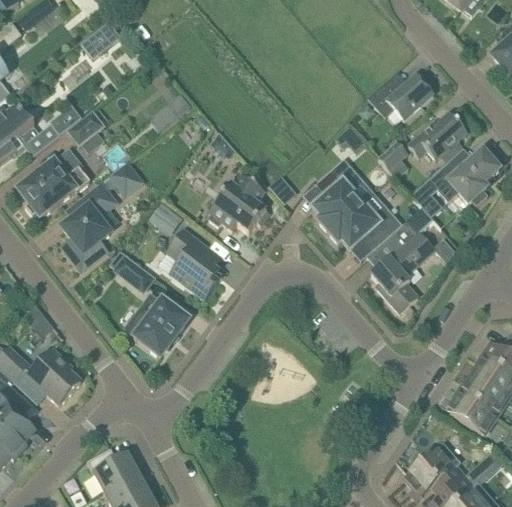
[(0,0),(0,15),(17,2),(16,0),(0,0)]
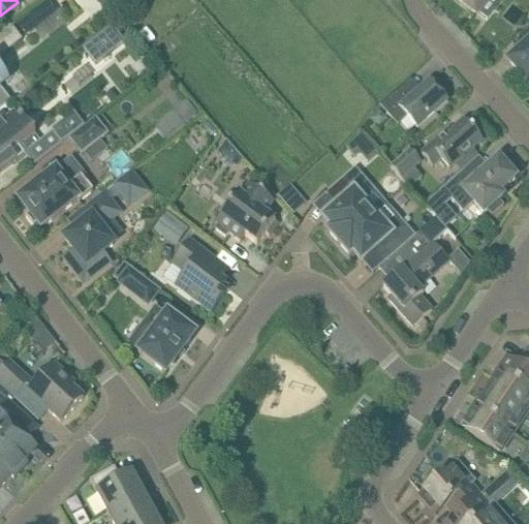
[(40,0),(23,11),(38,35),(65,19),(53,0),(40,0)]
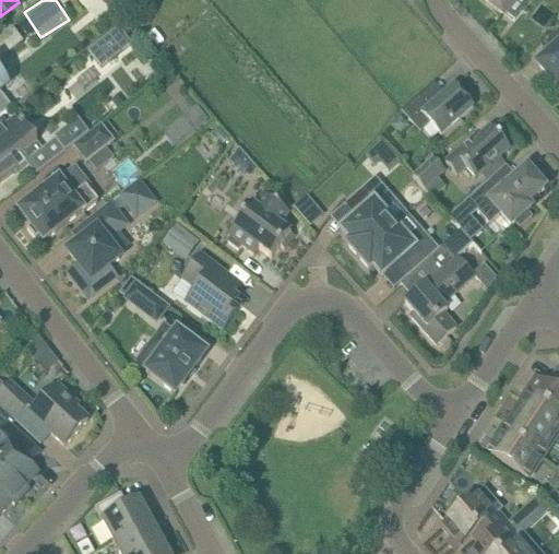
[(492,0),(503,9),(504,9),(511,0),(492,0)]
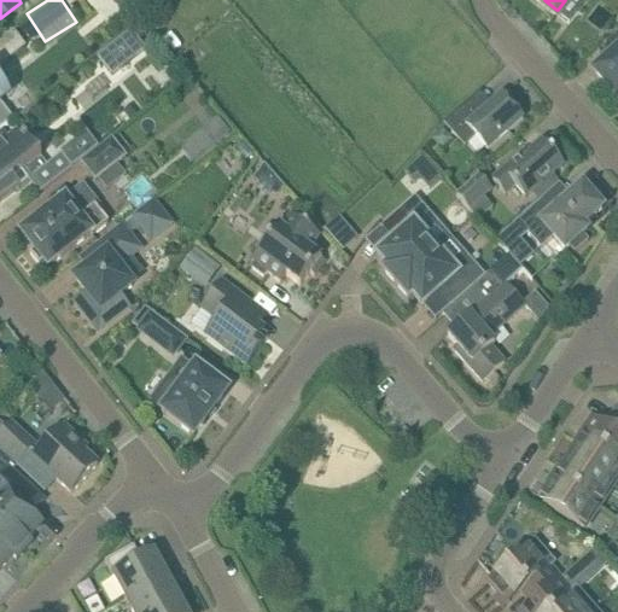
[(0,60),(25,41),(13,25),(0,35),(0,60)]
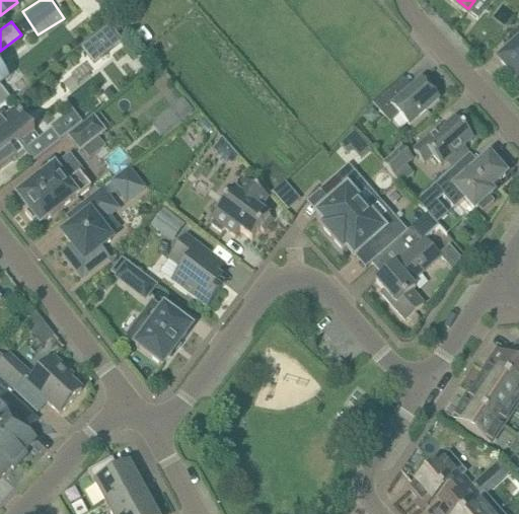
[(107,24),(81,45),(92,60),(121,39),(108,23),(107,24)]
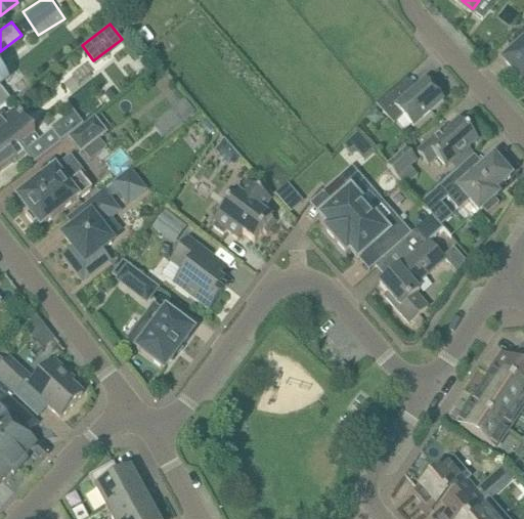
[(523,33),(503,52),(523,77),(523,33)]
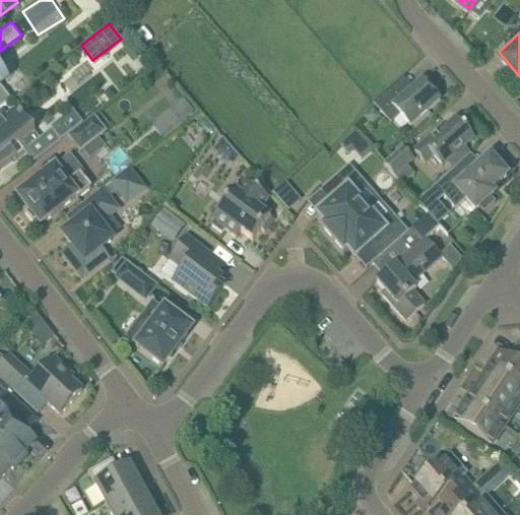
[(391,83),(377,97),(386,107),(392,102),(400,111),(410,122),(425,110),(440,97),(421,75),(412,83),(400,93),(391,83)]
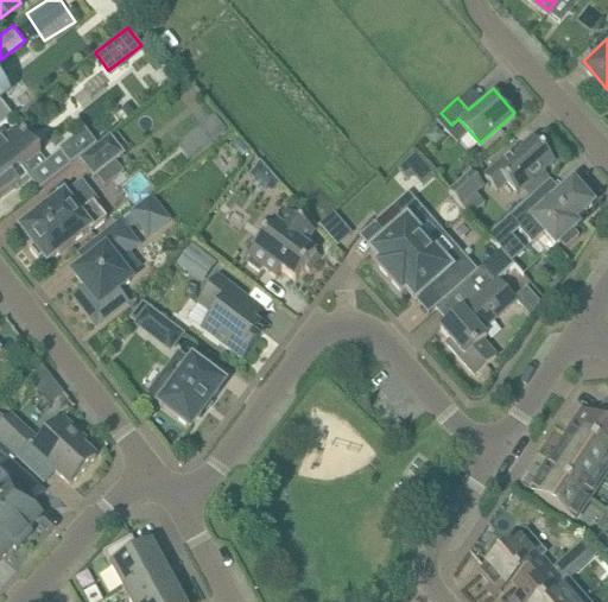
[(21,124),(45,106),(37,95),(13,113),(21,124)]
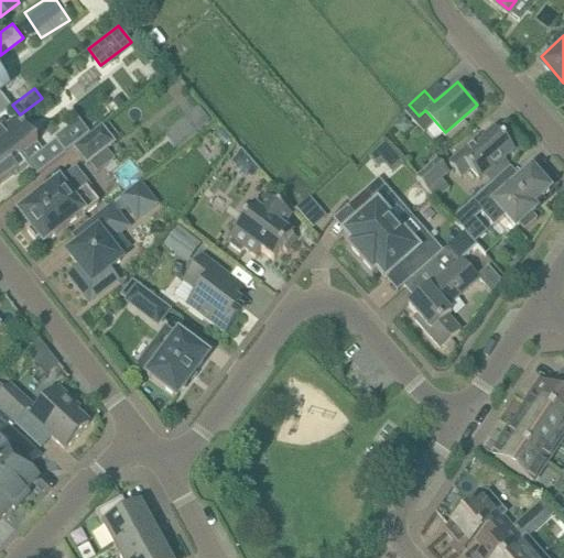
[(9,105),(0,93),(0,113),(13,105),(11,102),(9,105)]
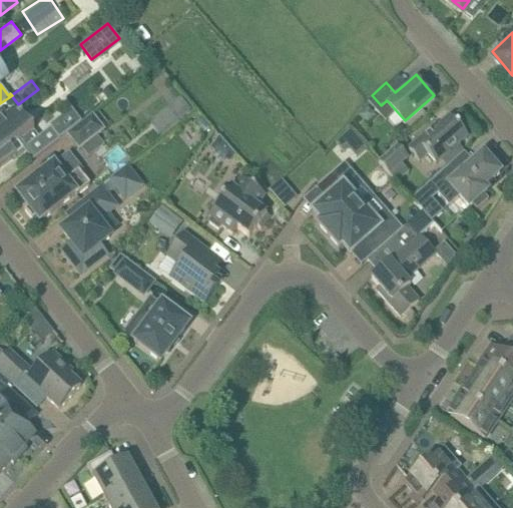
[(175,98),(150,118),(159,131),(160,132),(191,107),(184,98),(181,94),(175,98)]
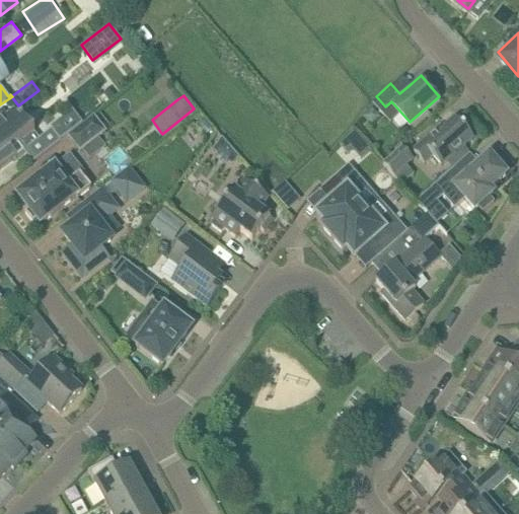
[(0,164),(12,155),(23,147),(27,144),(36,156),(61,137),(52,125),(40,134),(36,131),(38,130),(20,109),(18,111),(14,105),(0,117),(0,164)]
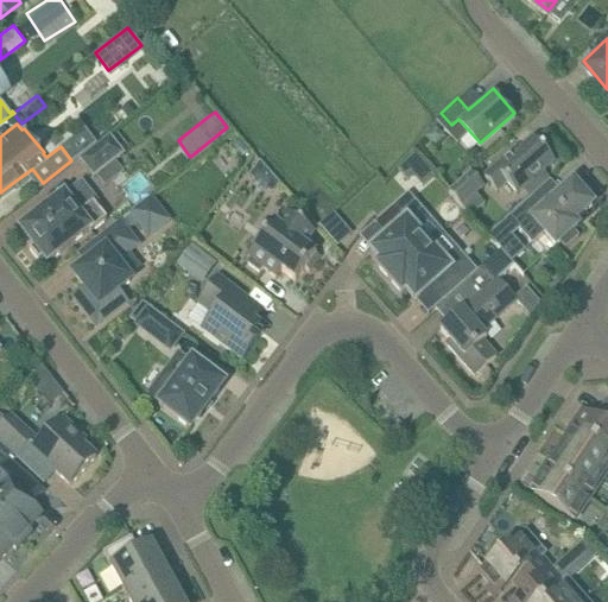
[(106,133),(105,134),(80,154),(78,156),(94,173),(125,150),(111,131),(106,133)]
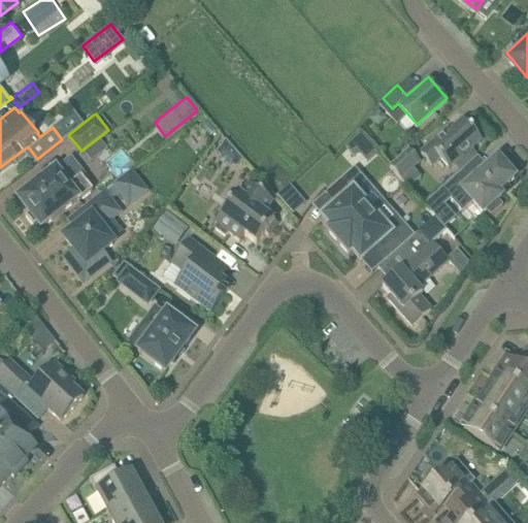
[(204,117),(198,123),(207,134),(215,128),(204,117)]
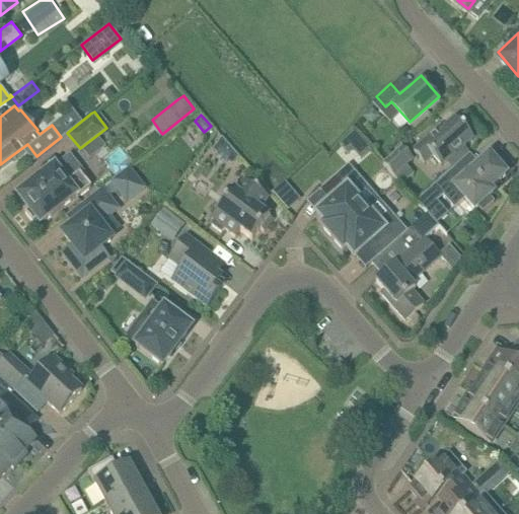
[(441,162),(457,147),(472,134),(456,115),(444,126),(442,123),(414,148),(424,159),(432,152),(441,162)]
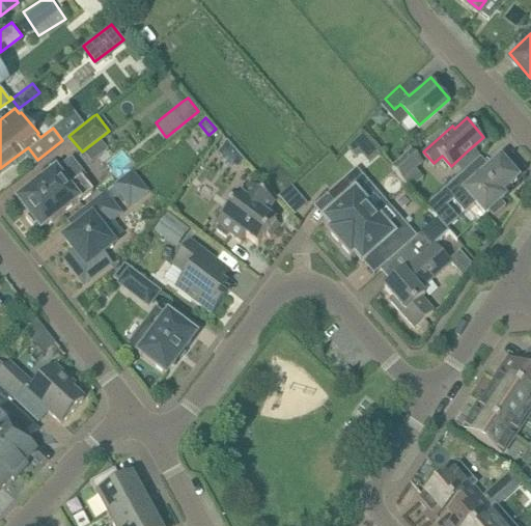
[(365,162),(381,149),(363,130),(348,142),(365,162)]
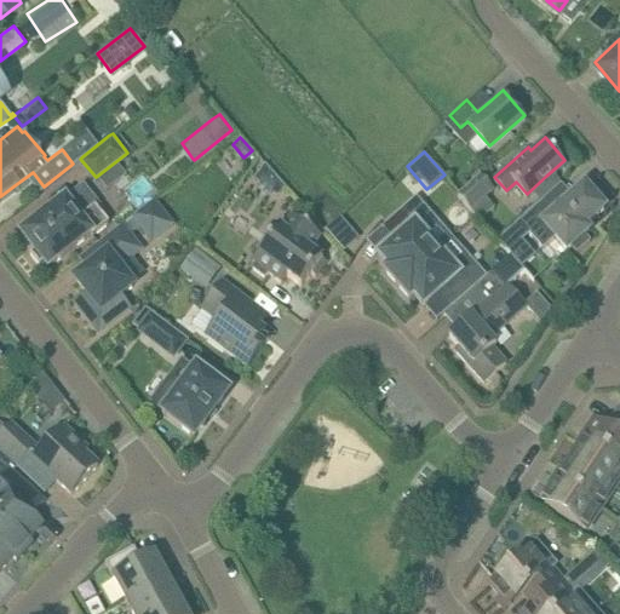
[(267,160),(262,166),(271,172),(273,171),(277,174),(276,177),(286,183),(287,182),(267,160)]
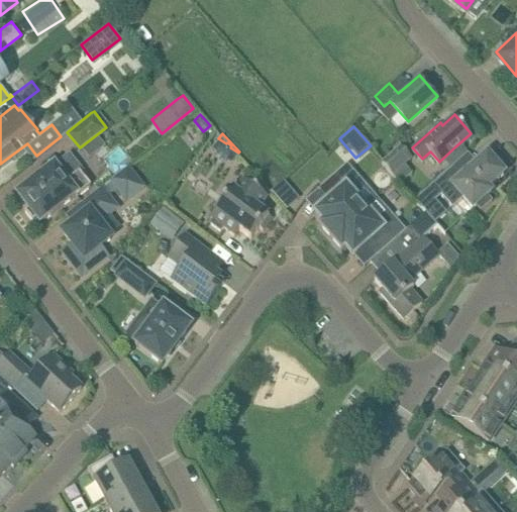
[(381,159),(392,171),(400,180),(412,169),(404,160),(411,154),(400,141),(381,159)]
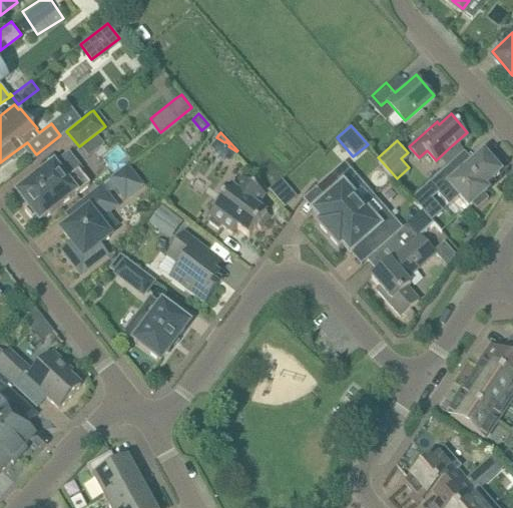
[(90,180),(79,167),(82,165),(69,148),(18,189),(28,202),(25,205),(33,216),(36,213),(40,217),(75,189),(76,191),(90,180)]
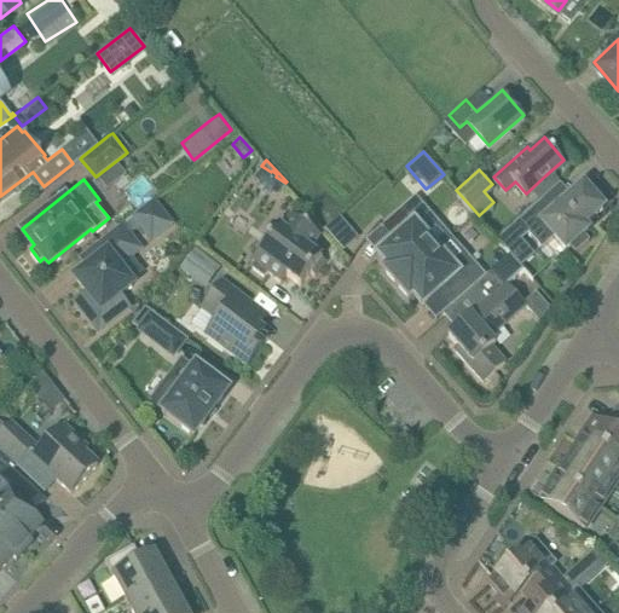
[(542,195),(518,217),(528,229),(542,244),(555,232),(566,246),(570,242),(576,248),(590,236),(584,230),(588,226),(583,221),(603,204),(601,200),(597,196),(595,192),(591,189),(588,185),(584,183),(566,198),(565,200),(561,196),(551,206),(542,195)]
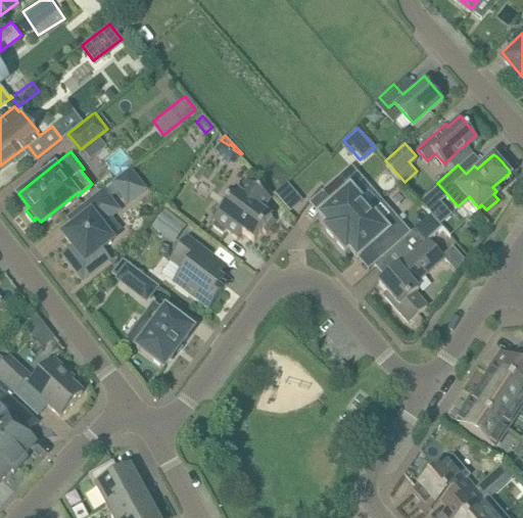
[(333,200),(320,213),(328,222),(324,225),(335,237),(369,206),(381,195),(351,162),(323,188),(333,200)]
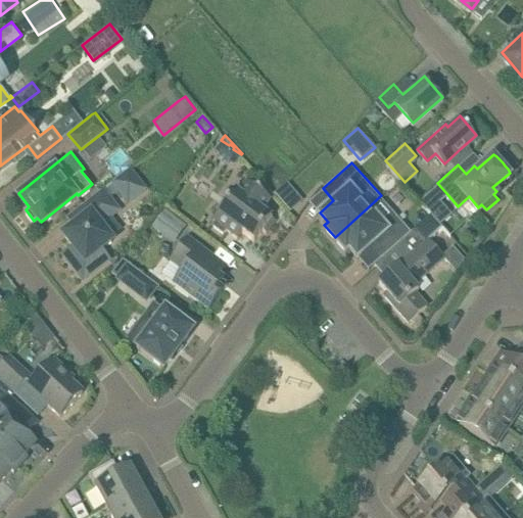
[(130,165),(111,179),(104,184),(111,192),(117,187),(128,201),(147,187),(130,165)]
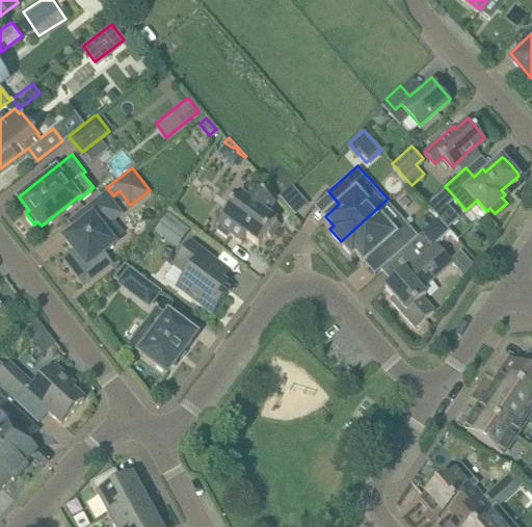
[(219,222),(216,227),(227,235),(230,231),(241,239),(246,233),(259,242),(267,231),(270,233),(281,220),(266,211),(275,200),(250,181),(242,192),(240,190),(237,194),(234,192),(221,209),(224,212),(217,221),(219,222)]
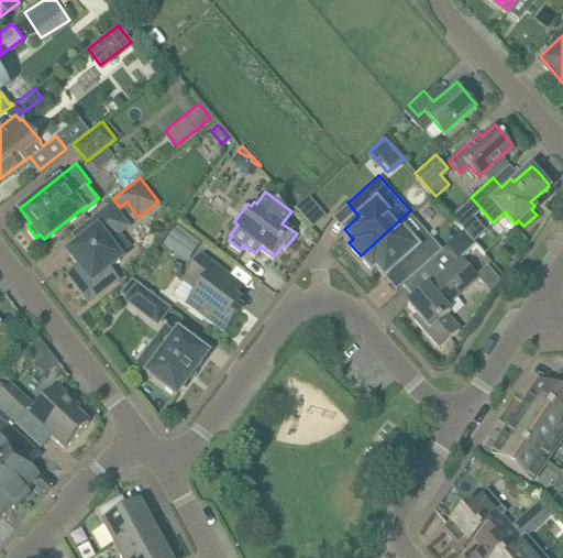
[(310,196),(301,204),(317,221),(326,214),(310,196)]
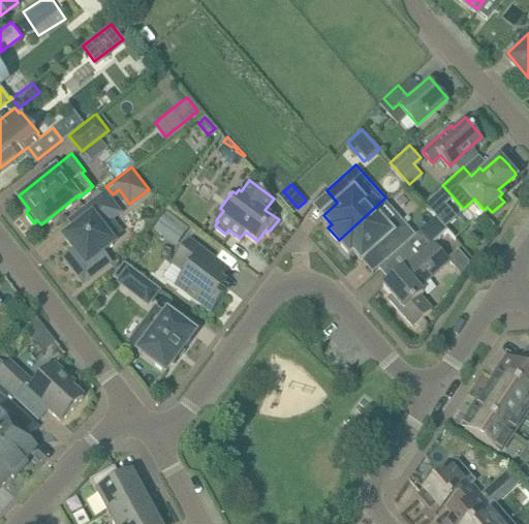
[(103,189),(82,206),(83,207),(84,206),(91,214),(65,235),(73,246),(68,250),(74,257),(69,260),(84,279),(111,258),(103,248),(114,241),(111,238),(116,235),(104,220),(119,210),(103,189)]
